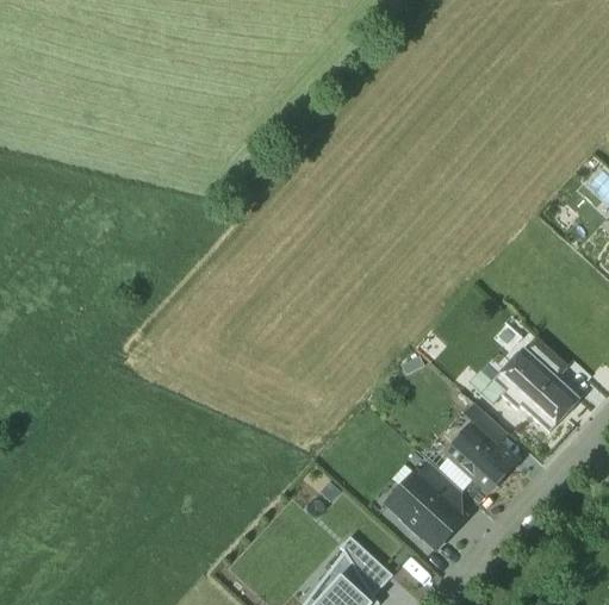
[(569,363),(536,335),(526,347),(558,376),(569,363)]
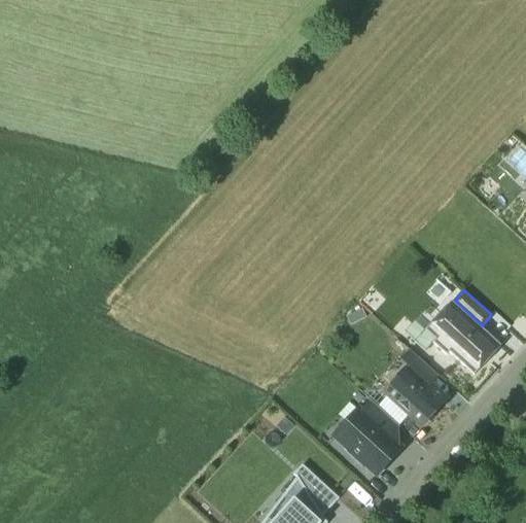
[(454,300),(452,299),(435,317),(446,326),(433,340),(447,352),(449,349),(475,372),(501,343),(482,325),(454,300)]
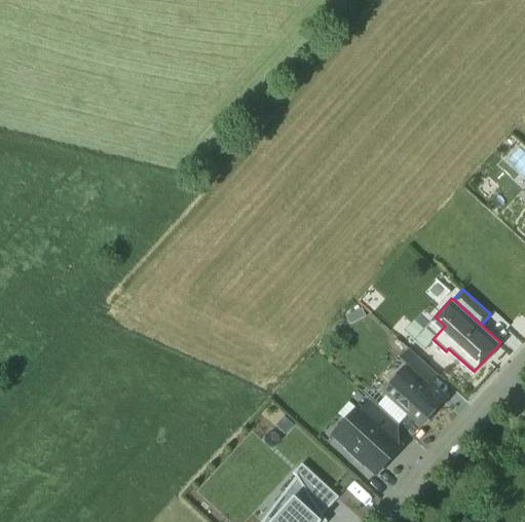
[(409,346),(401,356),(409,363),(417,353),(409,346)]
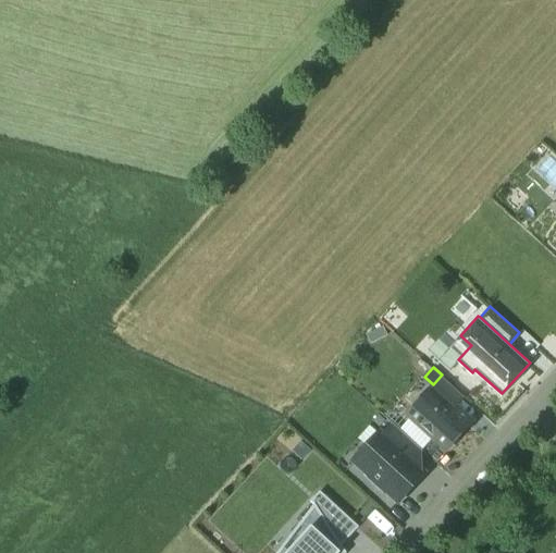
[(433,384),(408,412),(447,446),(471,419),(433,384)]
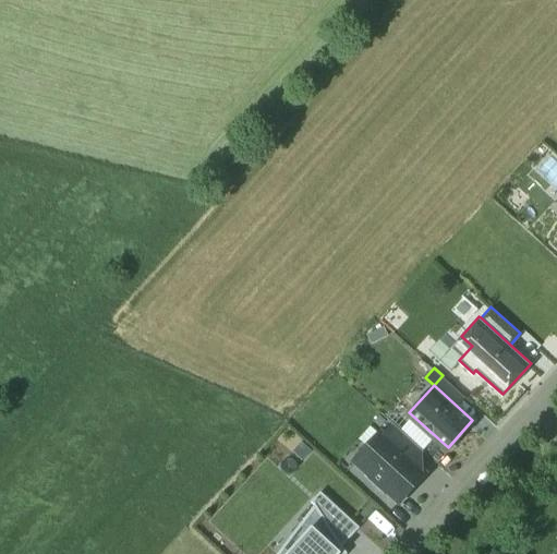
[(423,448),(395,422),(384,433),(384,434),(412,460),(412,459),(423,448)]
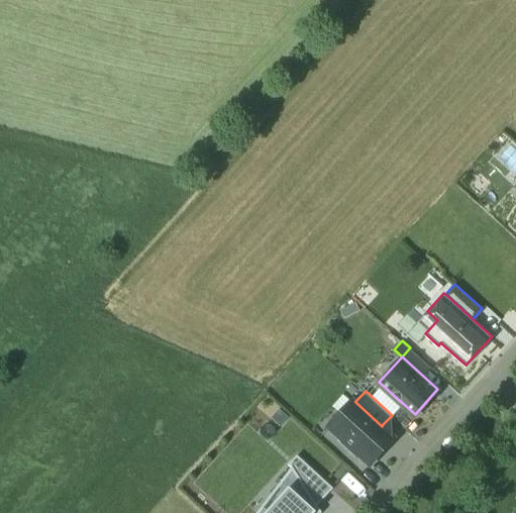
[(382,426),(355,402),(355,401),(352,398),(328,425),(343,439),(342,440),(356,452),(357,451),(370,464),(394,436),(382,425),(382,426)]
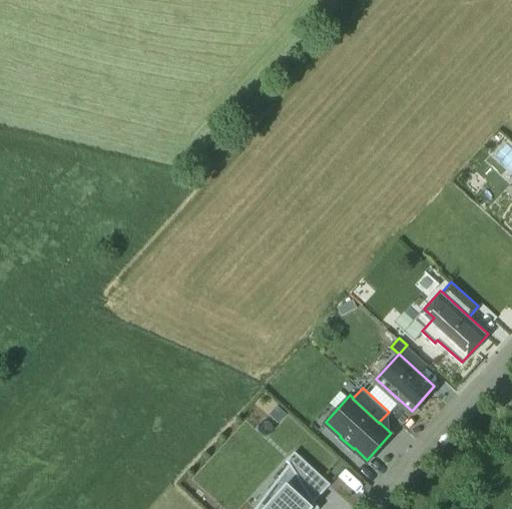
[(280,475),(312,504),(316,500),(332,482),(295,450),(286,459),(290,463),(280,475)]
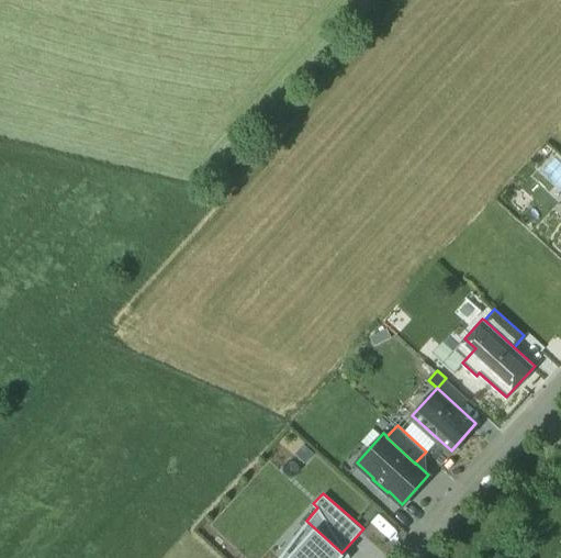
[(278,557),(348,557),(350,557),(346,548),(341,553),(306,521),(278,557)]
